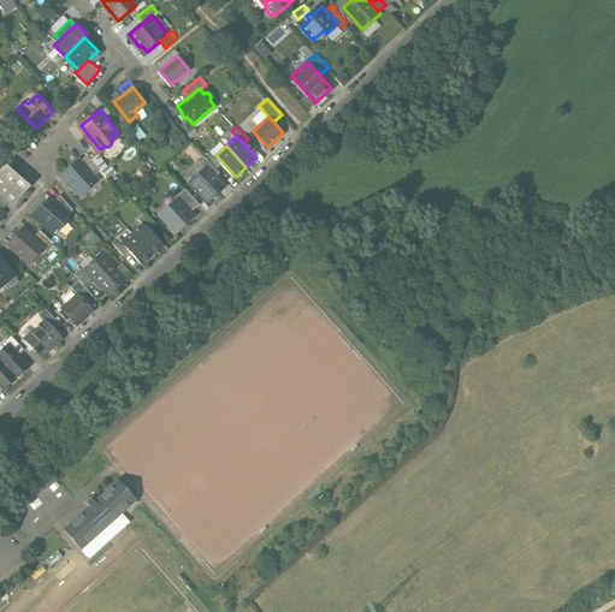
[(217,167),(223,162),(216,155),(211,150),(206,155),(217,167)]
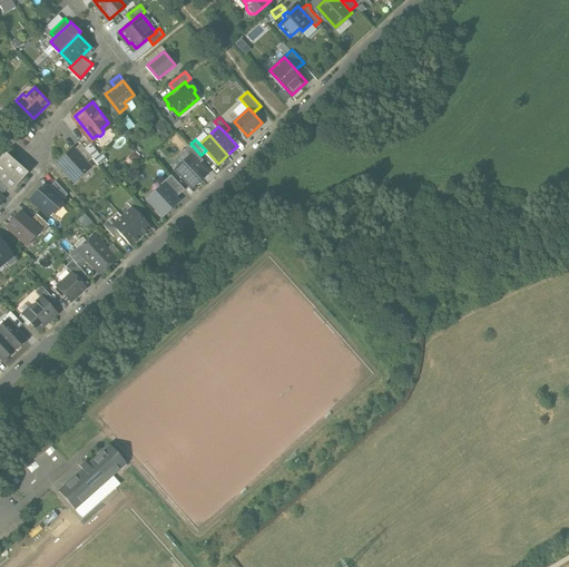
[(75,147),(88,162),(94,156),(82,142),(75,147)]
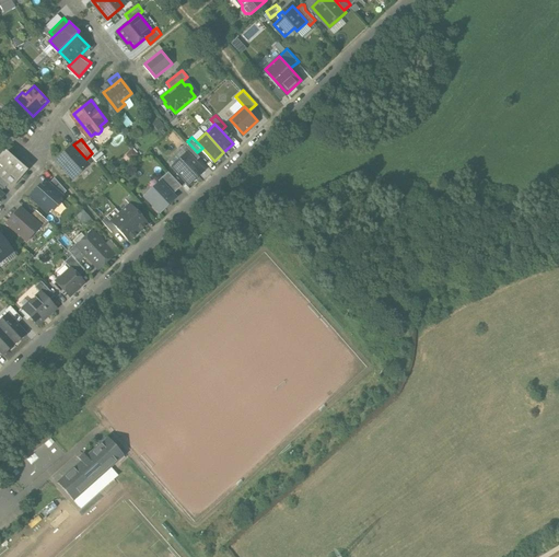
[(200,155),(197,152),(187,141),(182,147),(187,152),(188,151),(196,160),(200,155)]
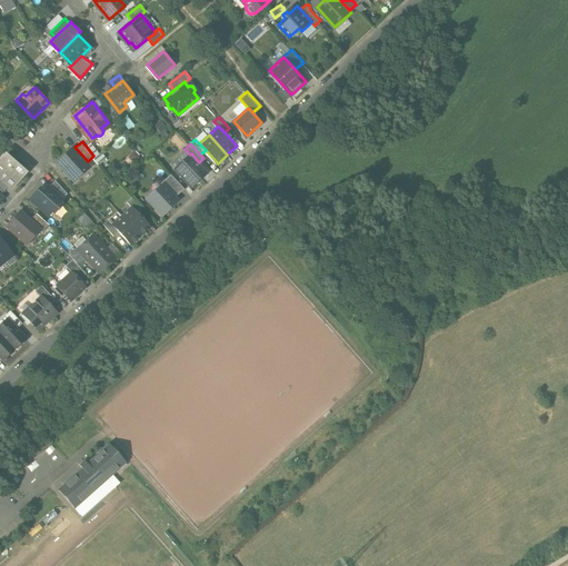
[(75,147),(58,161),(75,180),(91,166),(88,161),(75,147)]
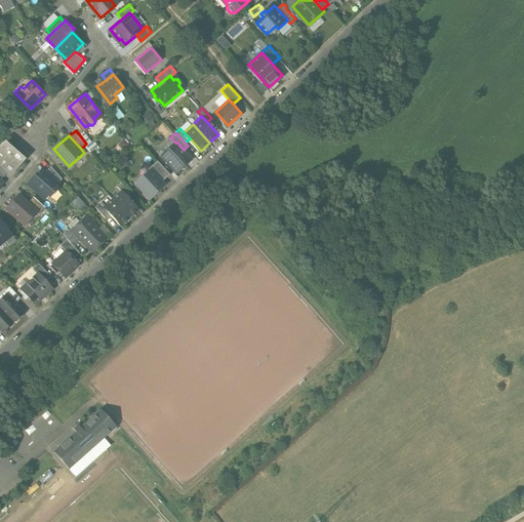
[(25,158),(5,141),(0,146),(0,152),(2,154),(0,155),(0,161),(9,169),(12,172),(25,158)]
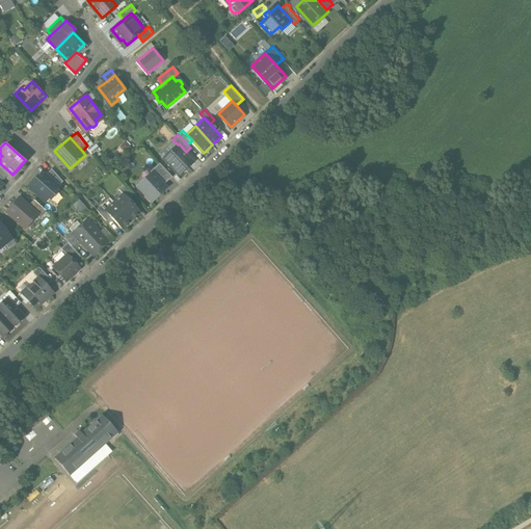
[(186,152),(179,143),(178,144),(164,157),(180,174),(193,161),(186,152)]
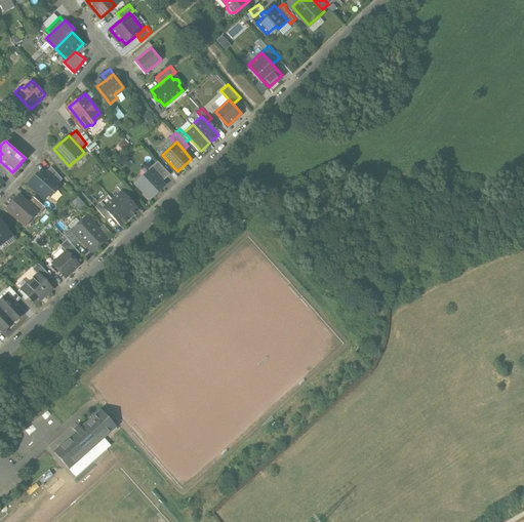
[(162,181),(171,172),(158,159),(150,167),(151,169),(152,168),(162,181)]
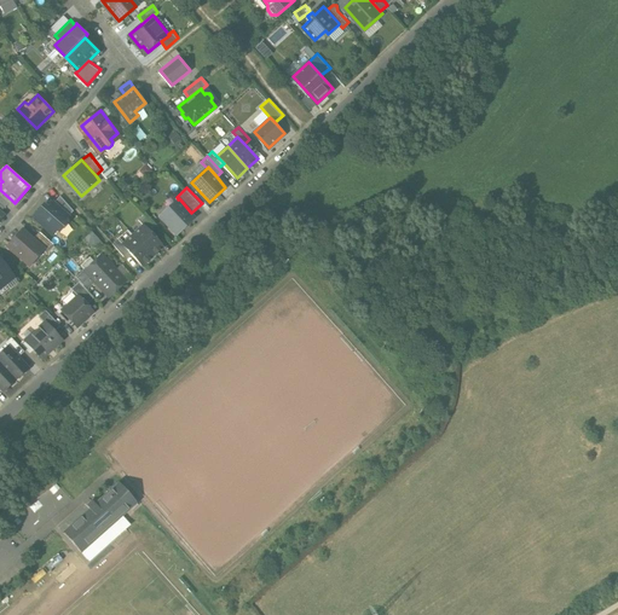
[(11,199),(0,190),(0,201),(5,206),(11,199)]
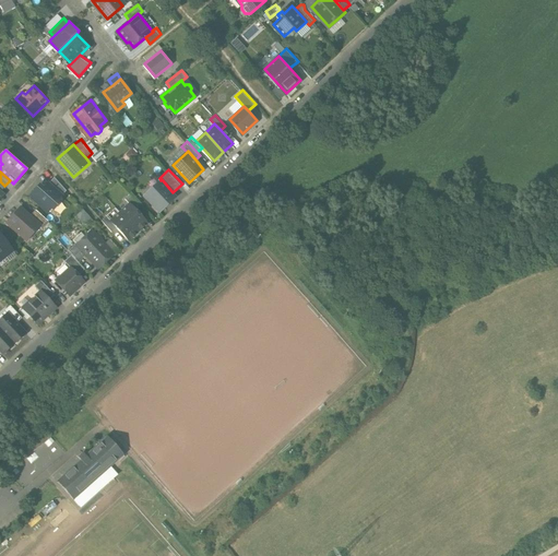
[(67,189),(55,175),(49,181),(62,193),(67,189)]
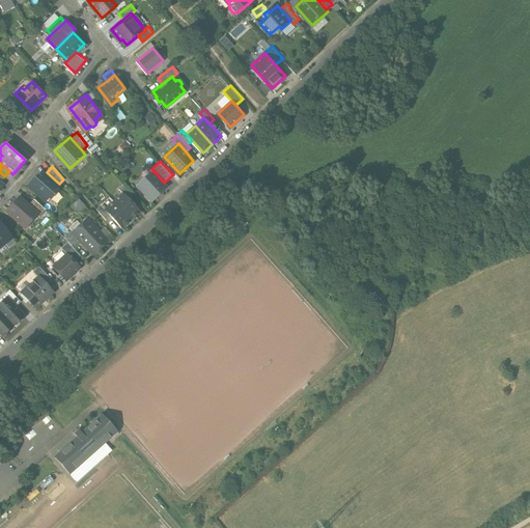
[(164,183),(154,170),(152,171),(138,185),(151,199),(167,186),(164,183)]
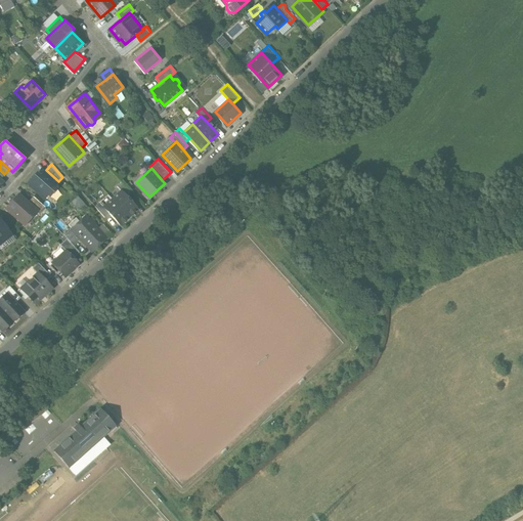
[(46,170),(41,176),(38,173),(29,182),(45,197),(49,192),(50,194),(57,187),(55,185),(58,181),(46,170)]
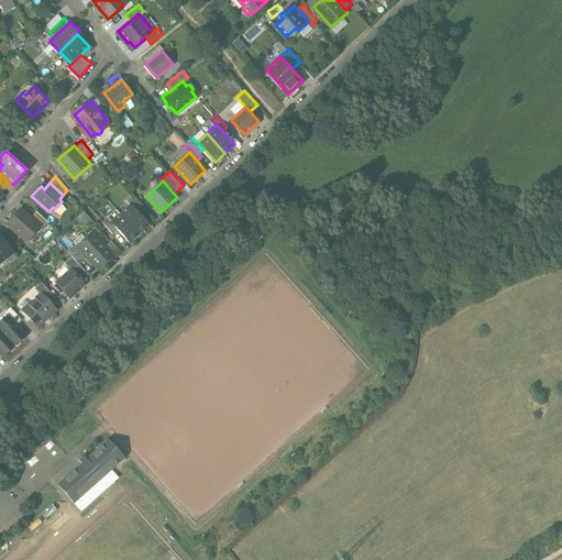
[(131,204),(138,210),(142,206),(131,194),(127,198),(131,204)]
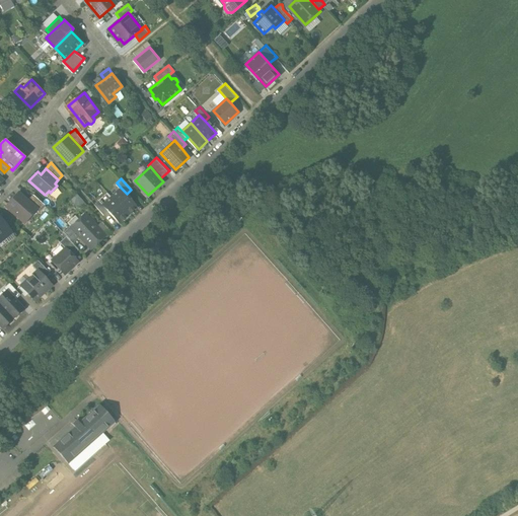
[(127,194),(121,188),(113,196),(129,213),(137,205),(127,194)]
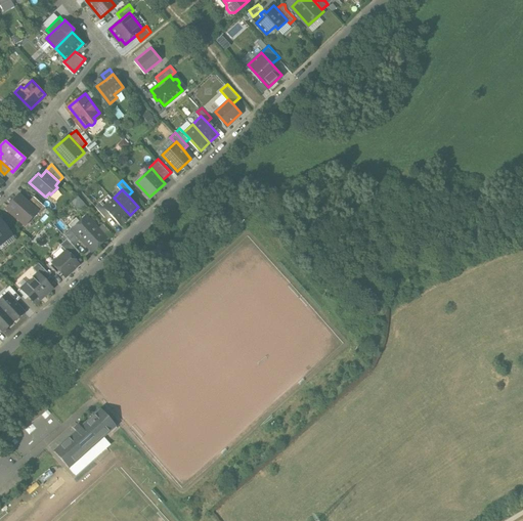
[(28,202),(19,193),(8,207),(26,223),(37,210),(28,202)]
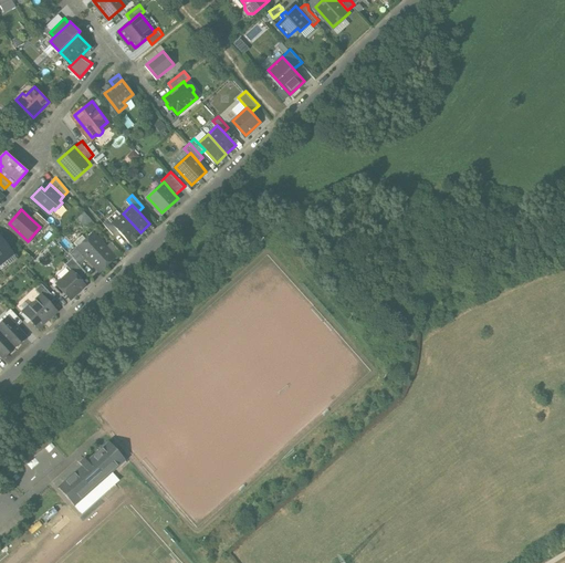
[(50,222),(37,210),(30,218),(40,227),(43,229),(50,222)]
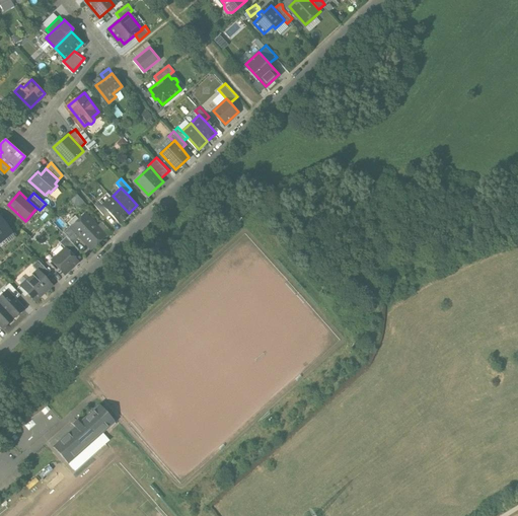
[(129,213),(113,196),(103,204),(109,210),(120,221),(129,213)]
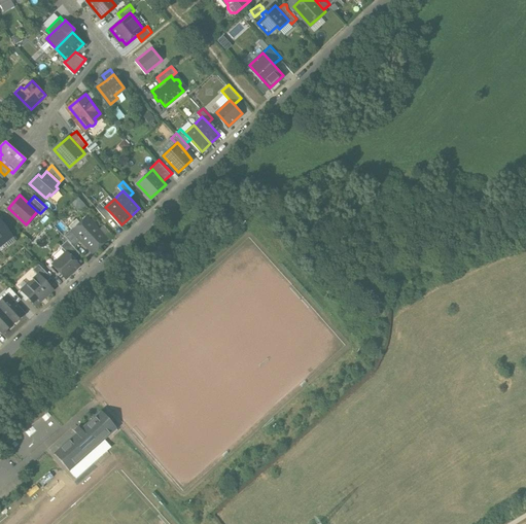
[(111,213),(105,207),(101,202),(97,206),(106,217),(111,213)]
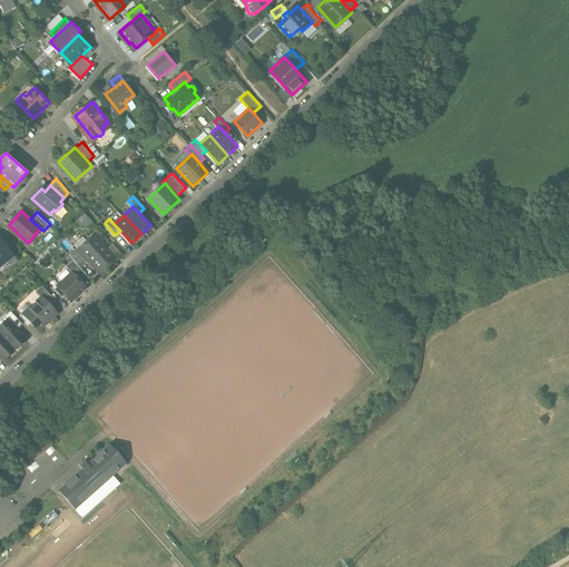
[(116,257),(95,234),(80,247),(89,257),(101,271),(116,257)]
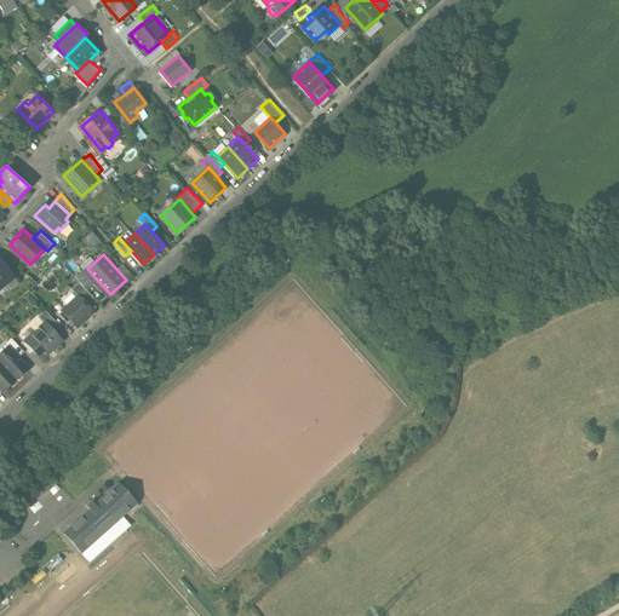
[(0,257),(0,287),(7,281),(5,278),(12,272),(0,257)]
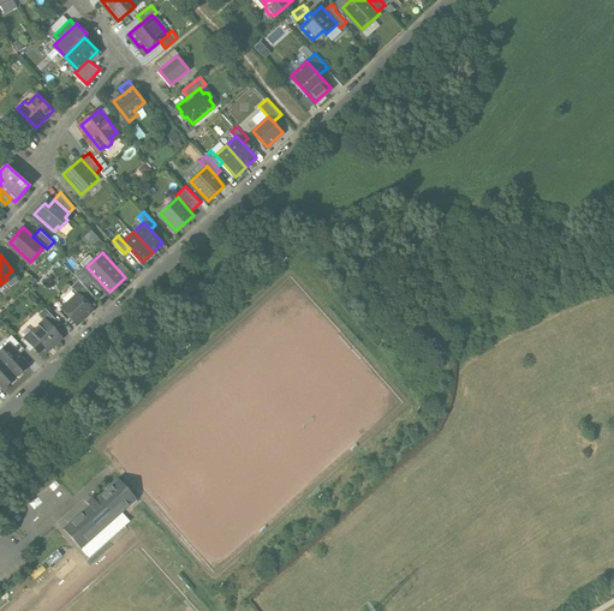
[(79,279),(87,286),(96,277),(87,267),(85,267),(76,275),(79,279)]
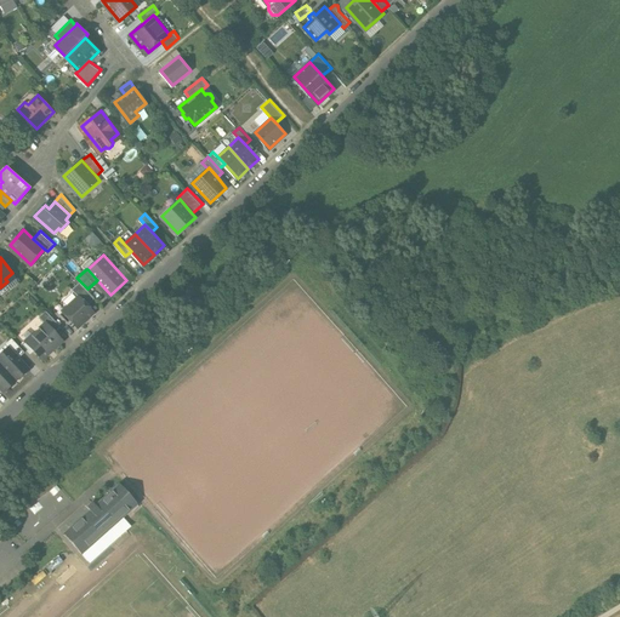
[(80,295),(87,303),(95,297),(87,289),(80,281),(73,287),(80,295)]
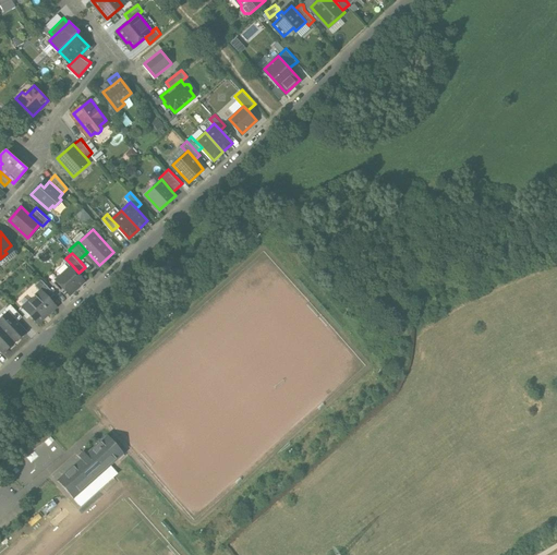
[(72,265),(57,279),(70,292),(84,279),(79,273),(72,265)]
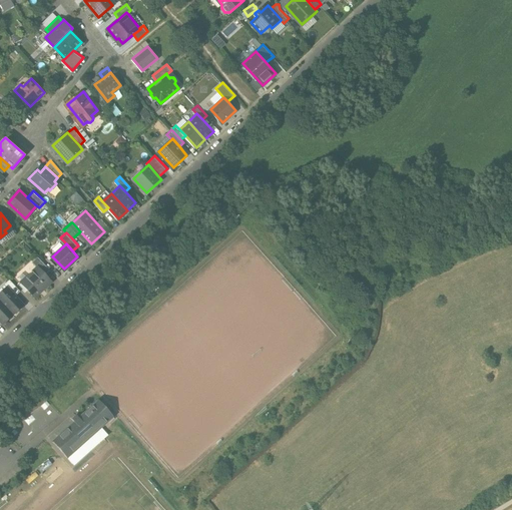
[(38,266),(45,274),(50,269),(38,256),(33,261),(38,266)]
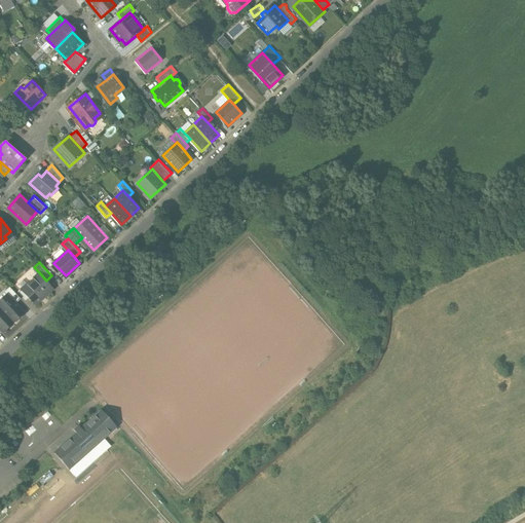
[(39,272),(23,288),(36,303),(53,288),(46,281),(39,272)]
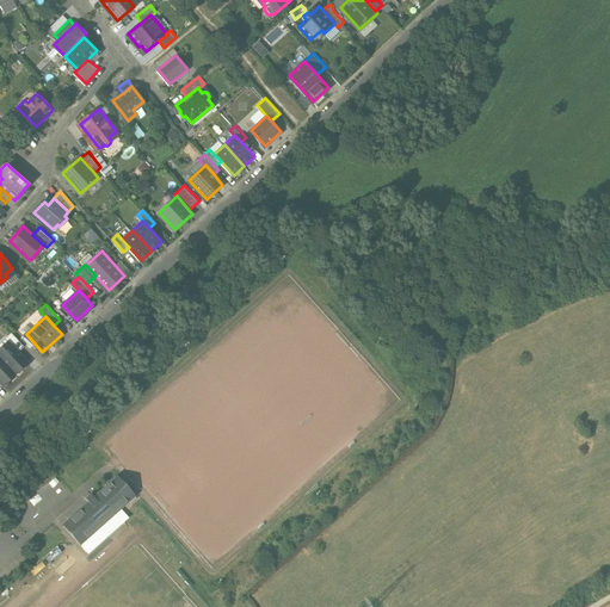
[(8,340),(10,340),(19,351),(25,345),(12,330),(6,336),(8,340)]
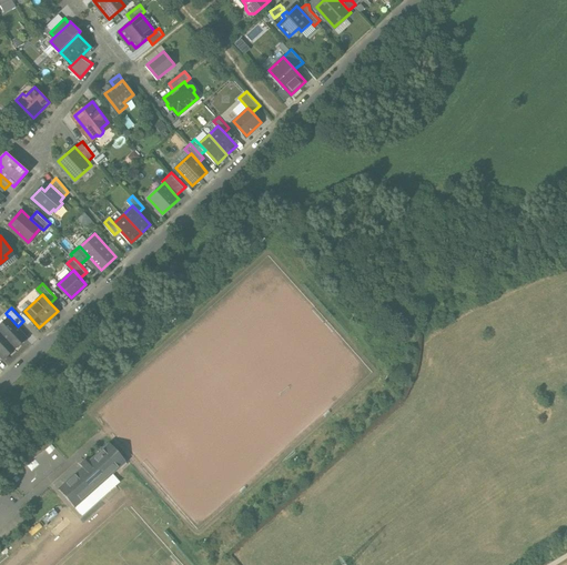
[(18,326),(9,316),(8,316),(0,323),(0,330),(16,346),(22,341),(23,341),(26,340),(27,339),(27,338),(27,335),(18,326)]
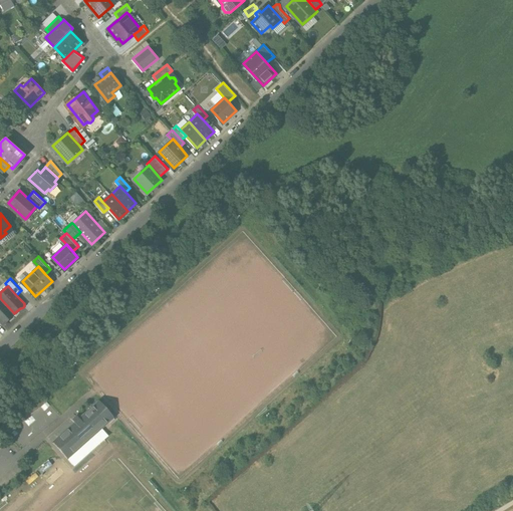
[(14,313),(0,298),(0,319),(3,322),(3,323),(4,323),(5,323),(6,322),(7,322),(7,321),(8,320),(7,319),(14,313)]
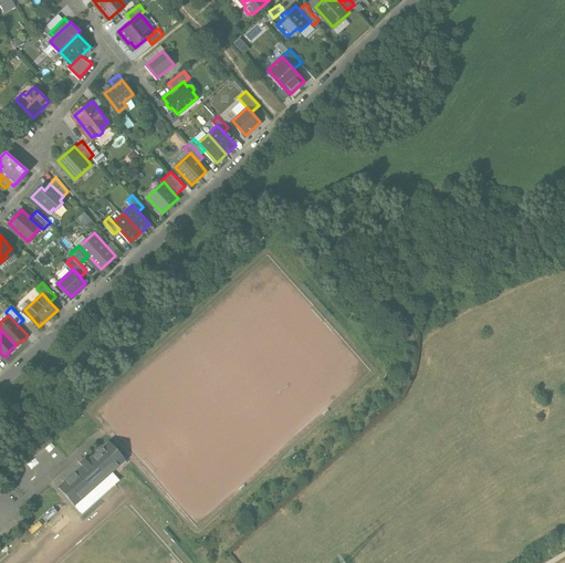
[(105,442),(87,459),(85,456),(81,460),(83,464),(70,475),(70,476),(59,485),(75,503),(81,499),(76,494),(82,489),(83,491),(111,467),(113,470),(124,460),(119,455),(122,452),(111,439),(106,442),(105,442)]
